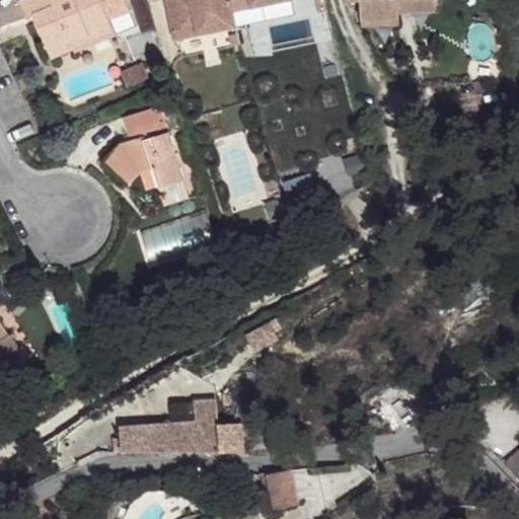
[(23,0),(19,2),(26,18),(33,15),(51,57),(72,49),(70,43),(89,34),(87,28),(108,19),(131,10),(126,0),(104,0),(102,1),(101,0),(23,0)]
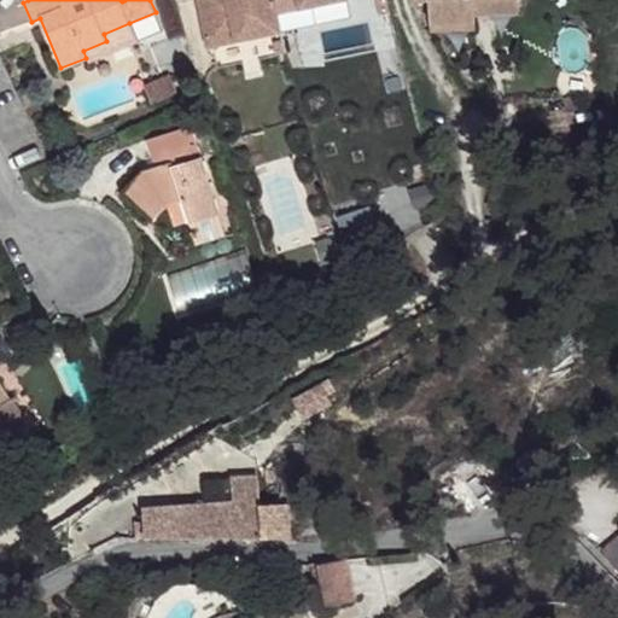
[(198,0),(208,47),(257,38),(255,30),(280,25),(277,9),(274,0),(198,0)]
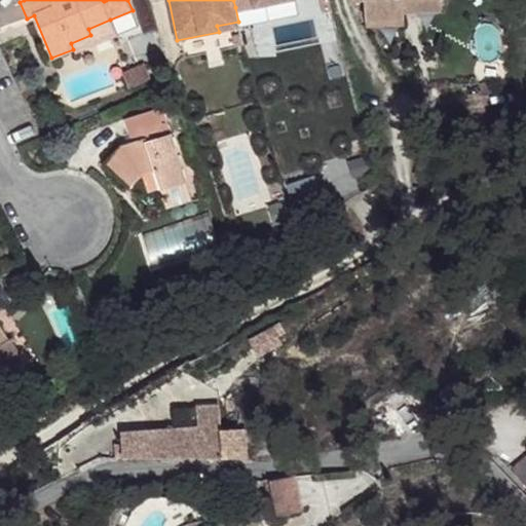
[(349,0),(349,3),(365,2),(366,22),(404,20),(404,12),(402,0),(349,0)]
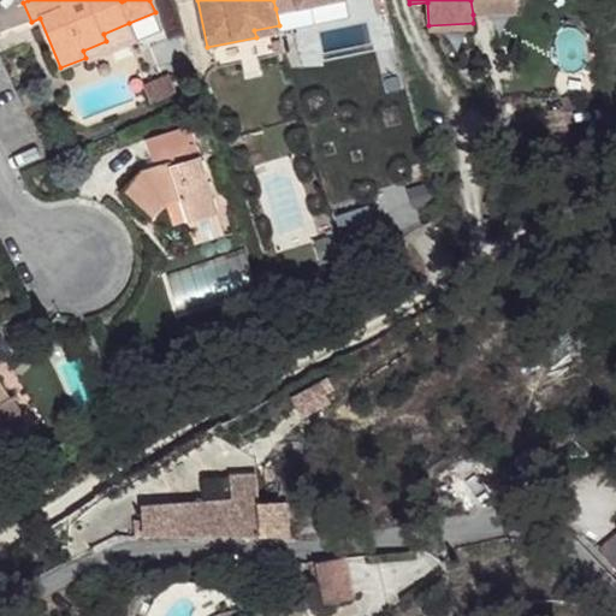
[(471,0),(473,15),(516,12),(515,0),(471,0)]
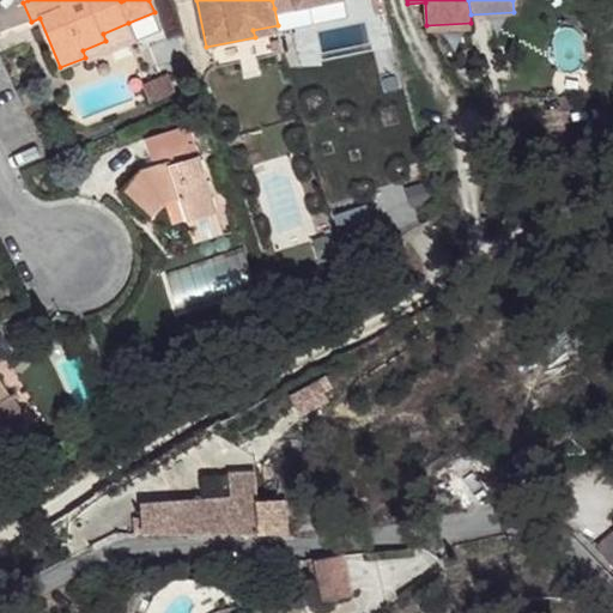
[(83,50),(85,58),(134,37),(128,23),(103,34),(105,41),(83,50)]
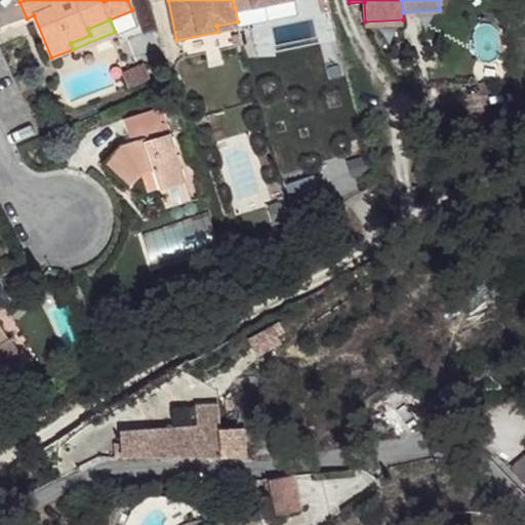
[(216,26),(218,32),(239,28),(238,22),(216,26)]
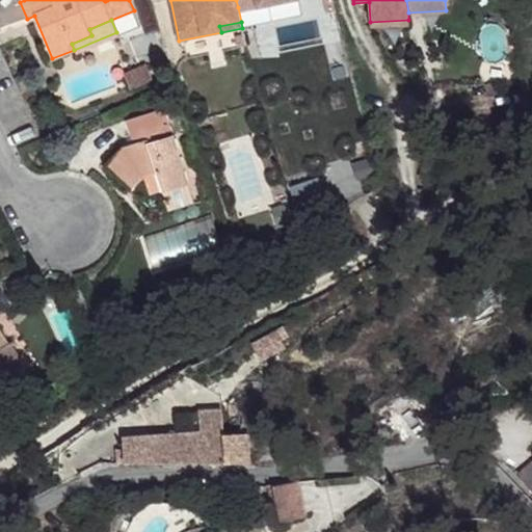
[(124,74),(130,89),(153,80),(145,65),(124,74)]
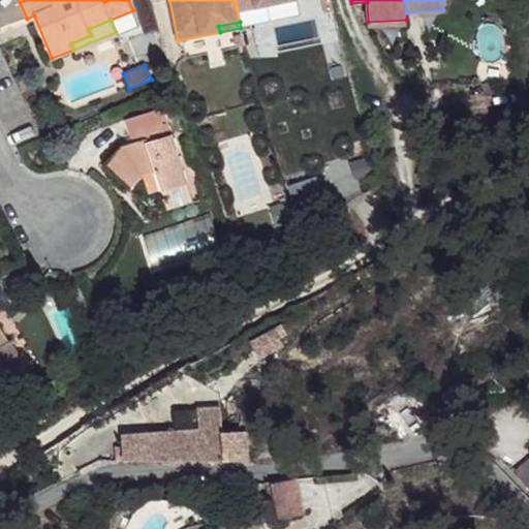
[(163,107),(125,120),(130,134),(137,132),(141,141),(132,144),(122,147),(104,165),(130,189),(143,176),(155,172),(161,192),(188,184),(177,151),(178,150),(174,134),(173,134),(163,107)]
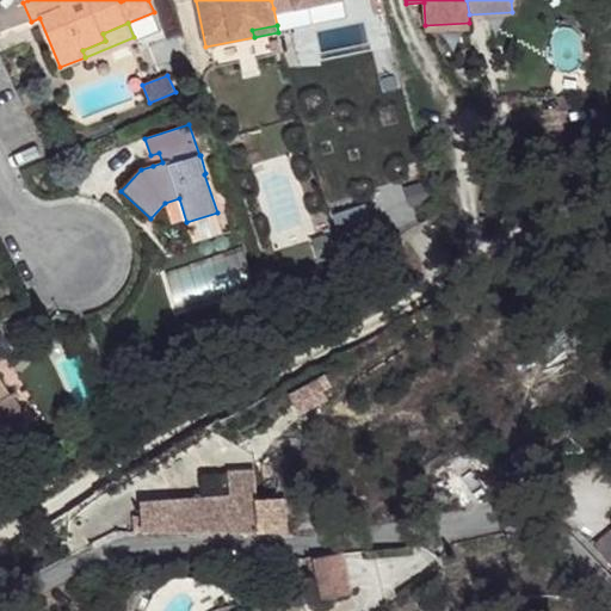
[(159,153),(150,155),(153,166),(162,162),(159,153)]
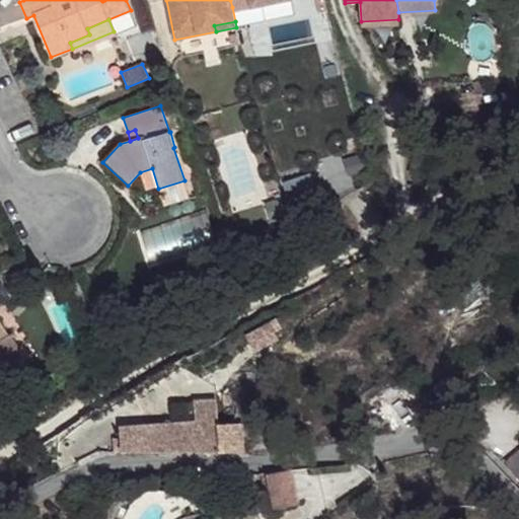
[(184,180),(158,189),(164,207),(191,200),(184,180)]
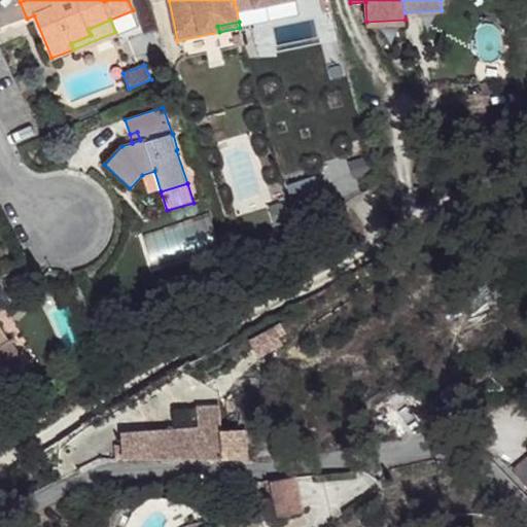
[(0,399),(8,395),(1,385),(21,373),(3,345),(8,341),(0,326),(0,399)]
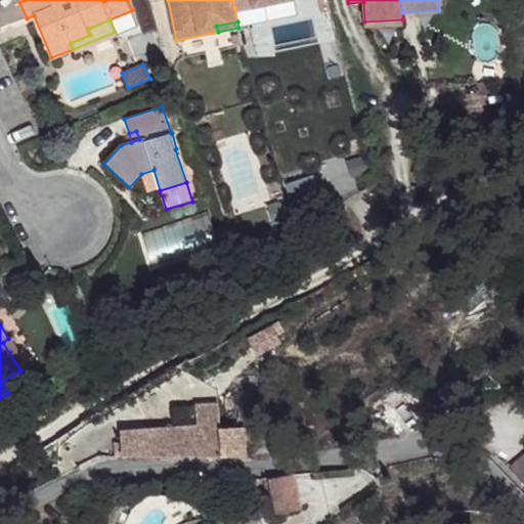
[(8,339),(3,343),(20,370),(27,367),(8,339)]
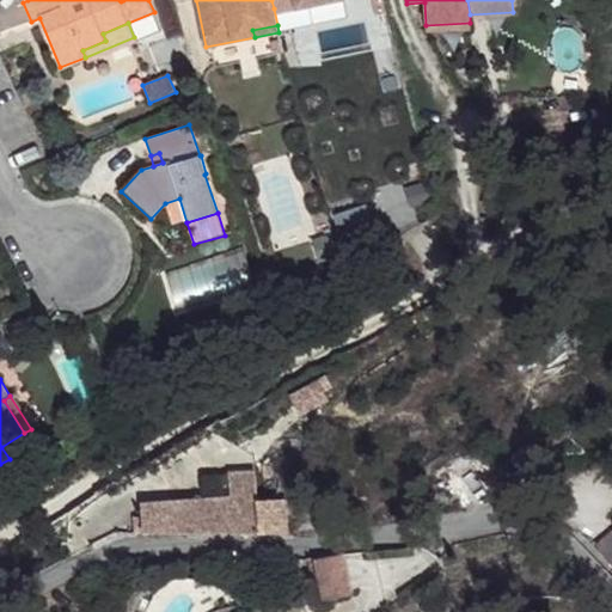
[(203,469),(203,491),(138,493),(138,531),(286,527),(286,493),(256,494),(256,467),(203,469)]
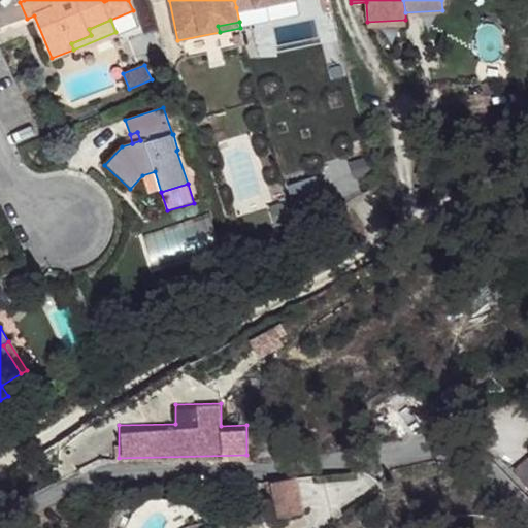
[(527,456),(527,455),(510,472),(527,488),(527,456)]
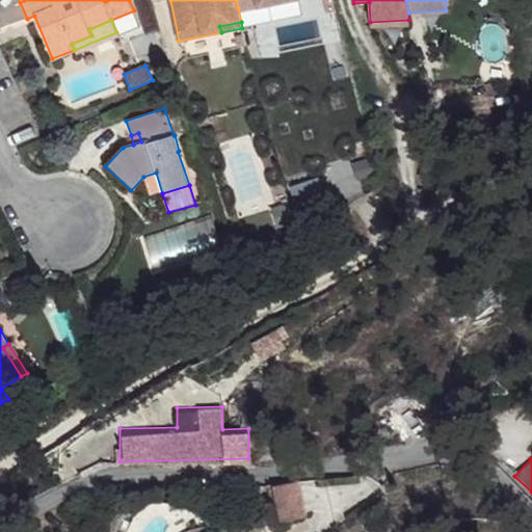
[(298,483),(272,487),(281,523),(306,516),(298,483)]
